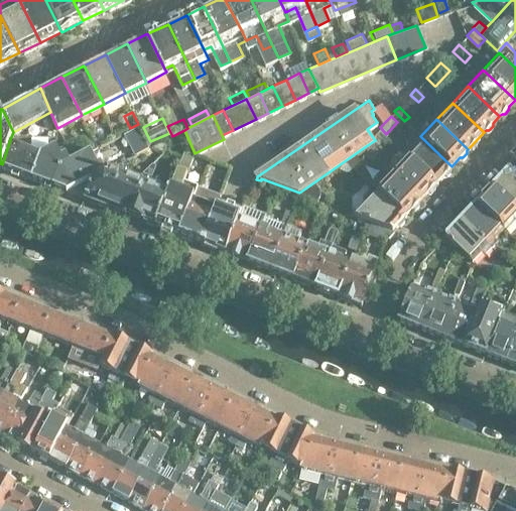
[(110,128),(94,137),(98,145),(115,136),(110,128)]
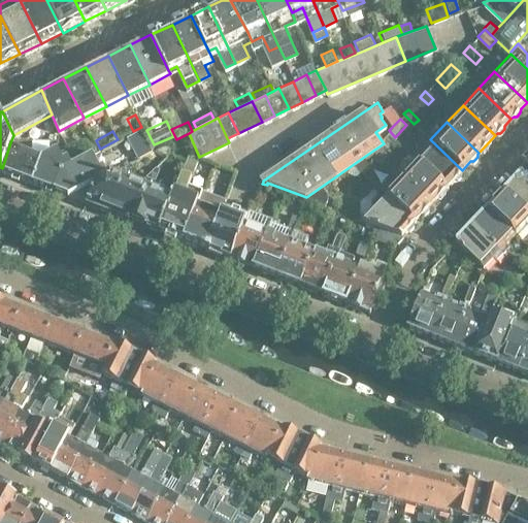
[(146,137),(129,146),(133,154),(151,145),(146,137)]
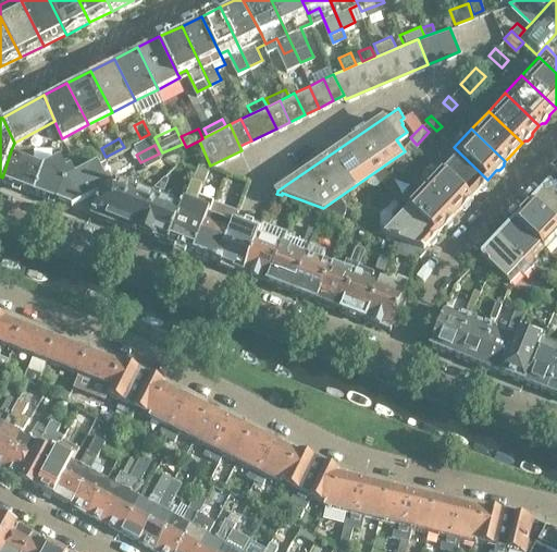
[(162,154),(174,158),(178,146),(162,154)]
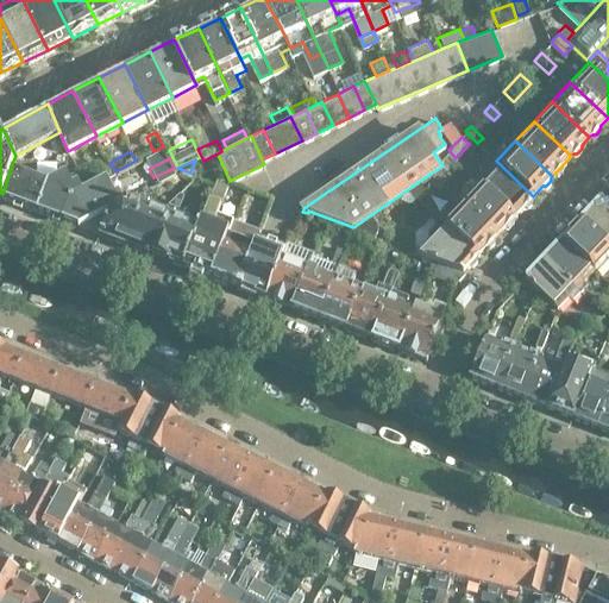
[(107,161),(98,167),(104,175),(113,170),(107,161)]
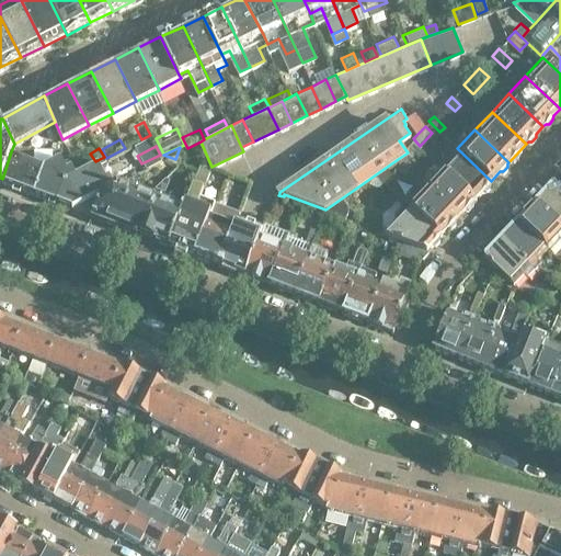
[(457,148),(441,166),(476,201),(490,185),(490,182),(491,181),(457,148)]
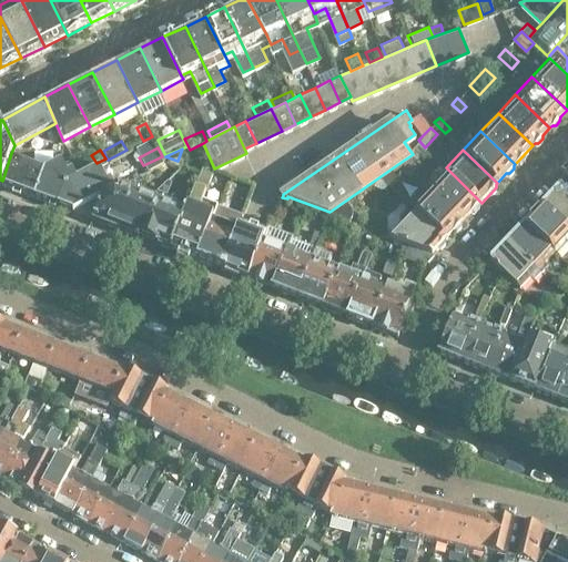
[(11,153),(2,181),(36,194),(47,164),(44,166),(11,153)]
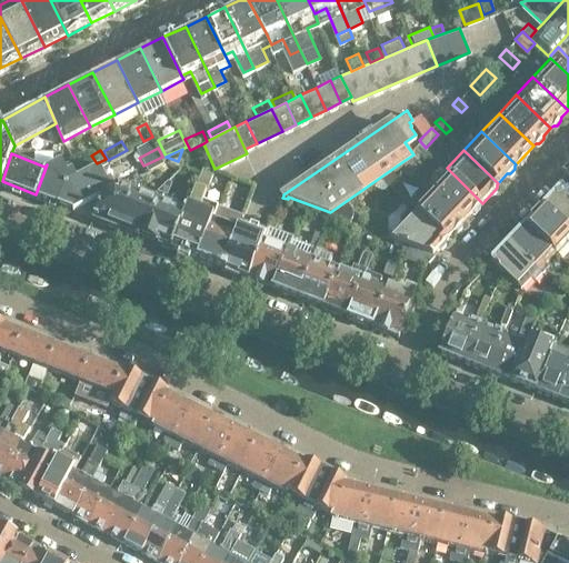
[(417,169),(413,154),(403,161),(415,171),(417,169)]
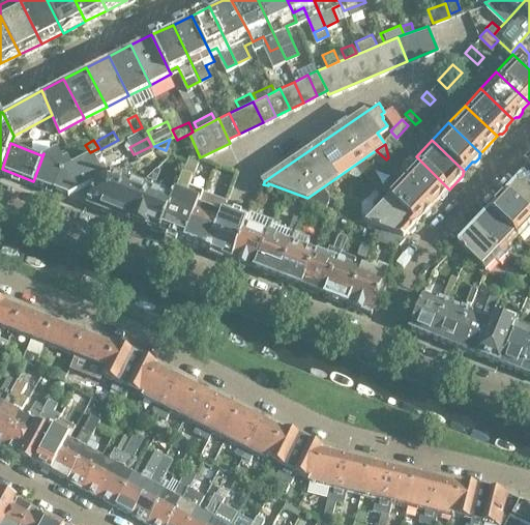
[(43,153),(33,181),(54,188),(62,169),(71,164),(67,155),(63,157),(57,147),(43,153)]
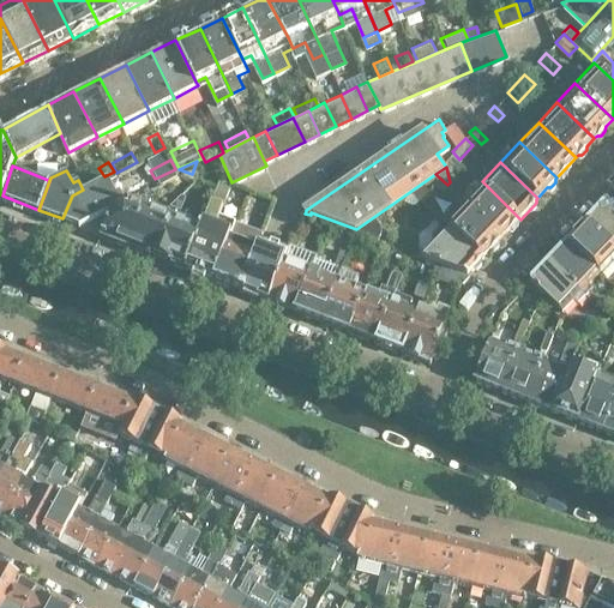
[(72,196),(62,218),(70,222),(76,220),(78,226),(100,234),(110,208),(125,200),(120,191),(115,193),(107,176),(83,190),(72,196)]
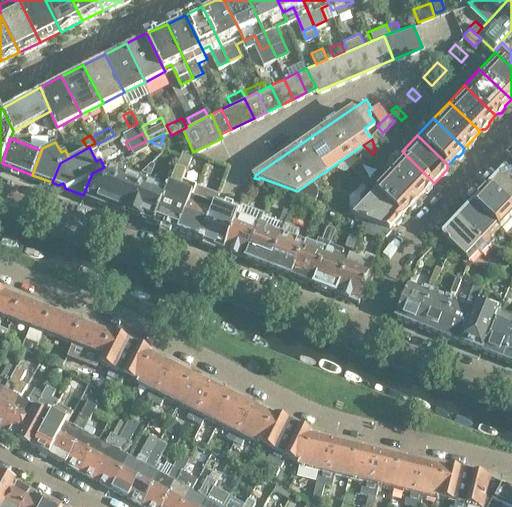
[(184,147),(170,184),(155,223),(178,232),(197,184),(182,178),(192,150),(184,147)]
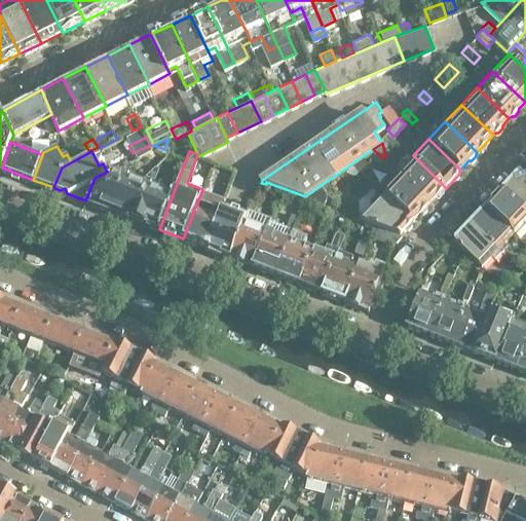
[(413,155),(397,172),(428,203),(437,194),(440,194),(444,190),(446,188),(413,155)]
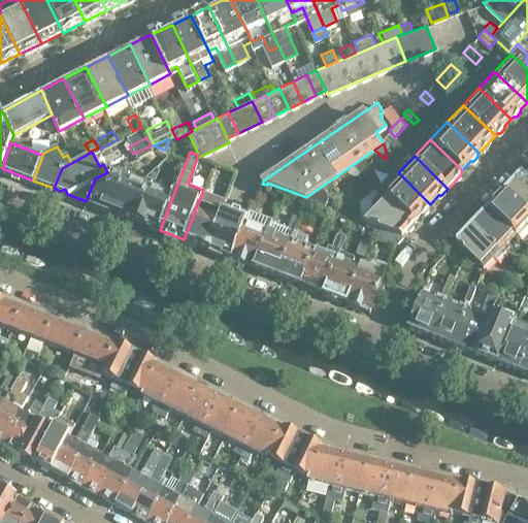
[(368,163),(363,158),(355,164),(362,169),(368,163)]
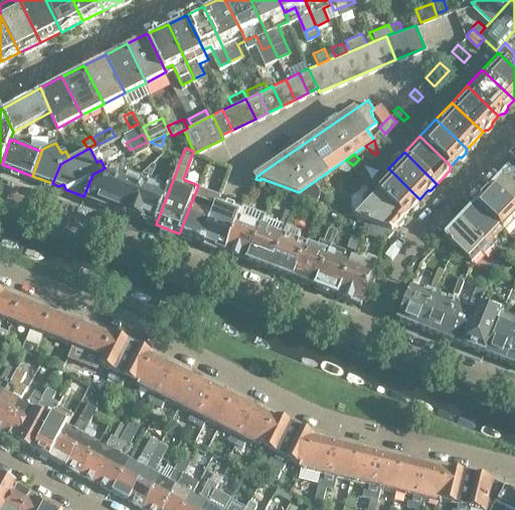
[(151,155),(141,162),(151,167),(157,156),(151,155)]
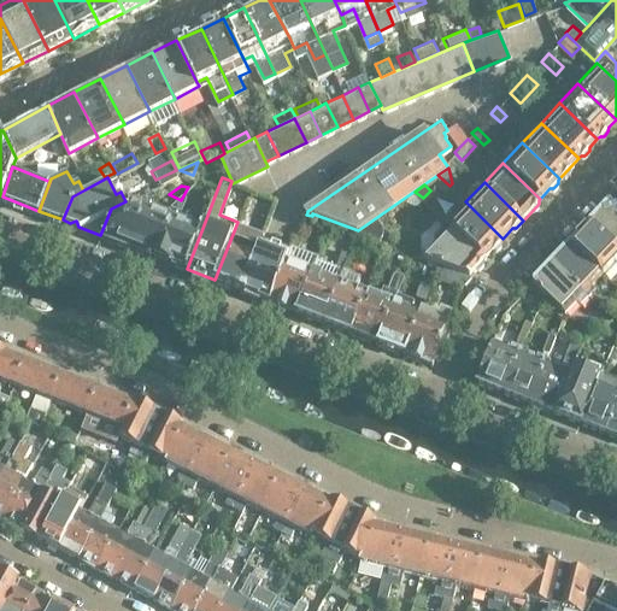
[(111,209),(100,235),(103,236),(144,252),(144,251),(159,210),(131,198),(125,201),(111,209)]
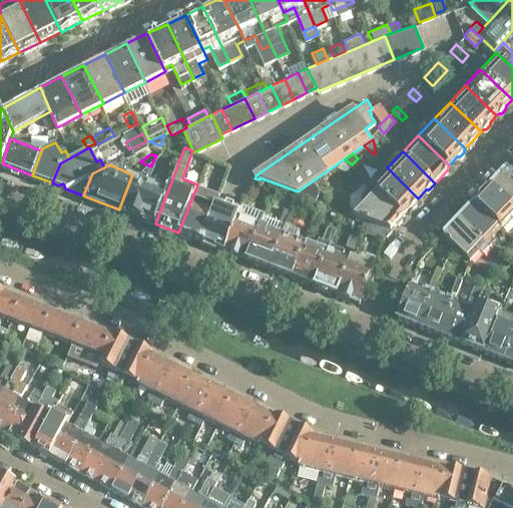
[(512,203),(512,173),(506,166),(490,183),(512,203)]
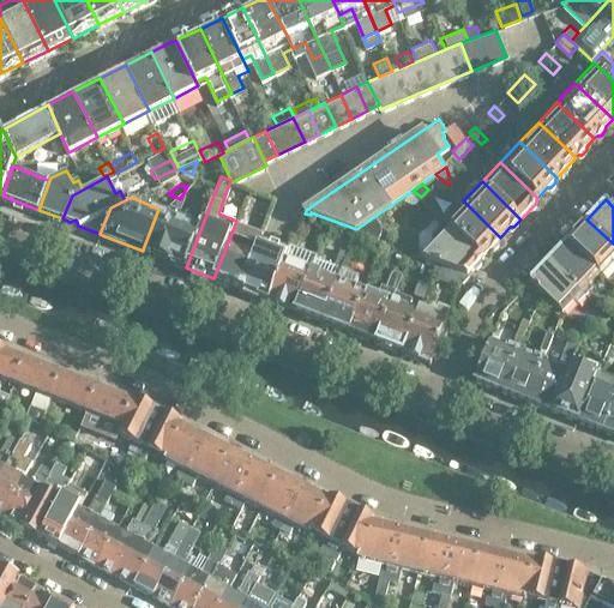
[(463,200),(445,221),(482,257),(491,247),(494,247),(499,242),(499,239),(500,238),(463,200)]
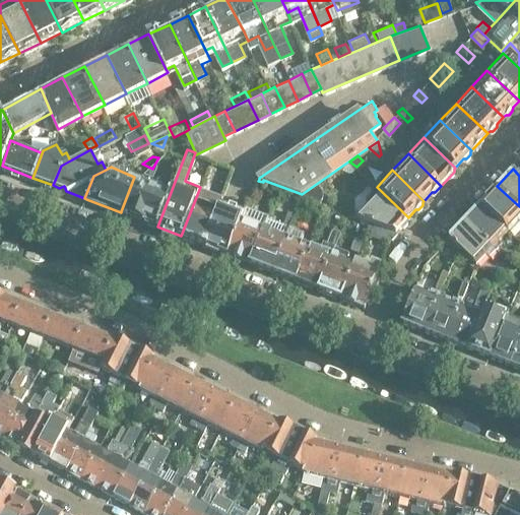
[(134,177),(121,211),(127,213),(127,214),(144,220),(153,223),(157,226),(157,227),(173,187),(136,173),(134,177)]
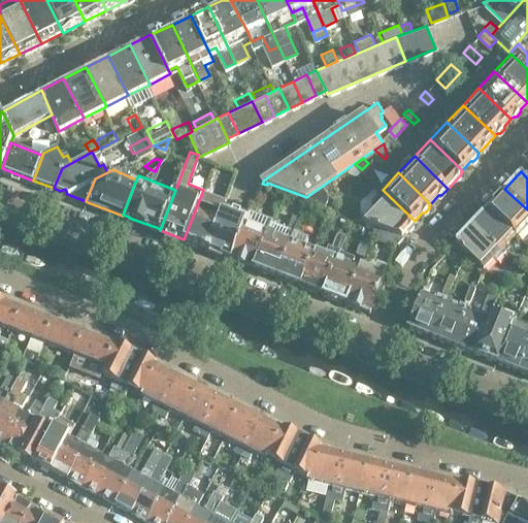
[(326,191),(323,186),(307,197),(325,204),(326,200),(327,197),(327,193),(326,191)]
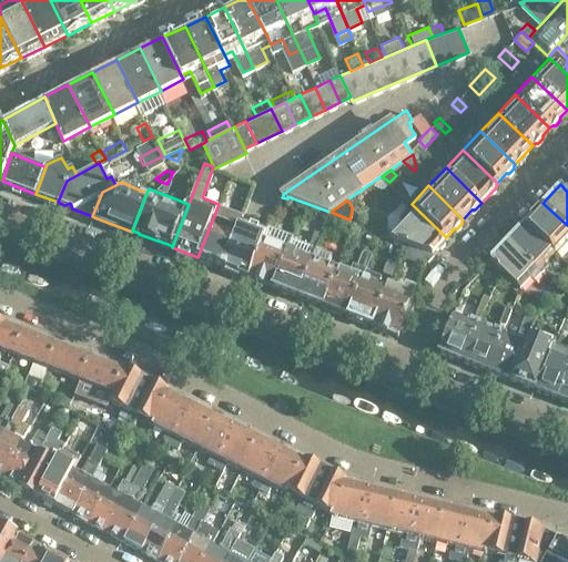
[(566,238),(567,239),(567,225),(543,203),(525,221),(556,248),(566,238)]
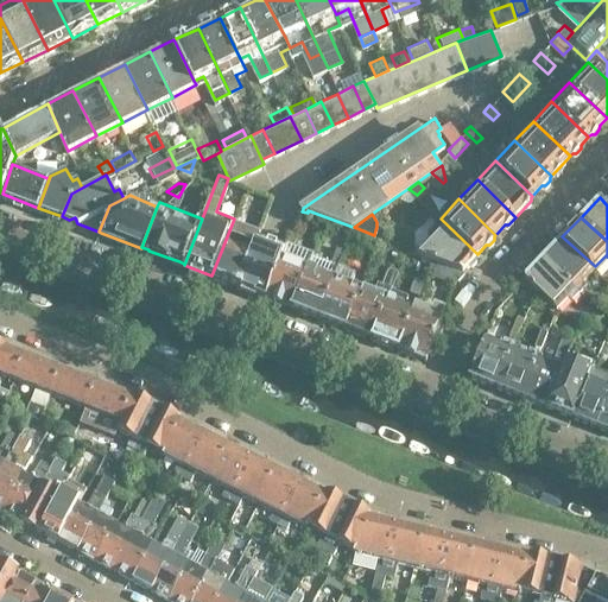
[(260,228),(234,219),(211,276),(238,285),(239,286),(255,244),(254,244),(260,228)]
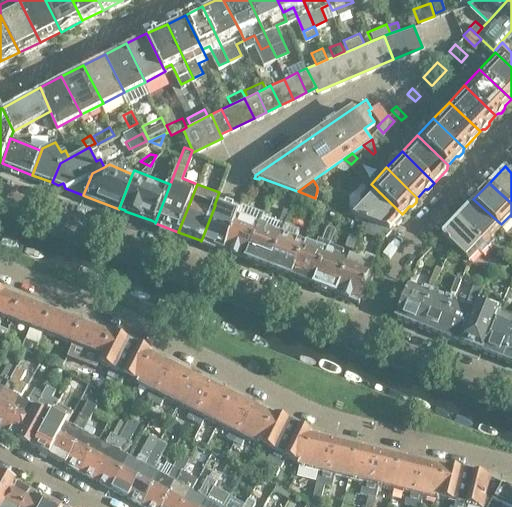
[(371,184),(360,195),(365,200),(353,212),(364,217),(390,227),(395,221),(398,221),(401,217),(401,215),(402,214),(371,184)]
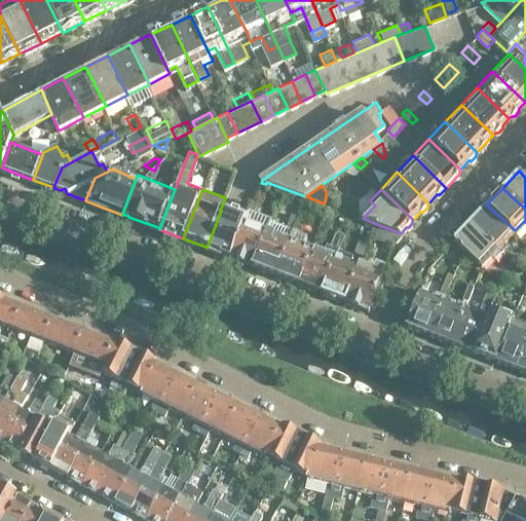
[(486,205),(472,221),(502,250),(509,244),(505,240),(515,230),(486,205)]
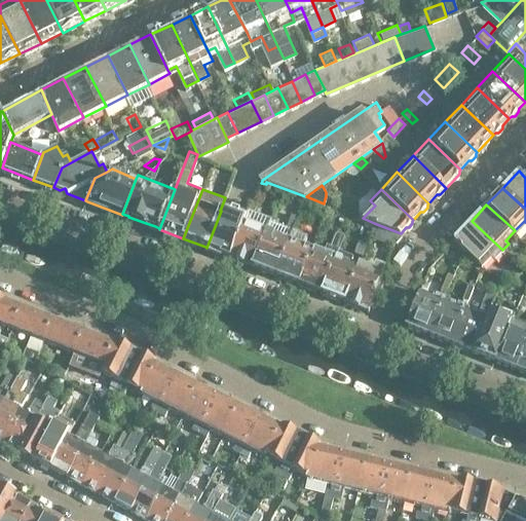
[(248,208),(242,219),(243,220),(230,257),(253,265),(253,264),(267,227),(271,217),(248,208)]
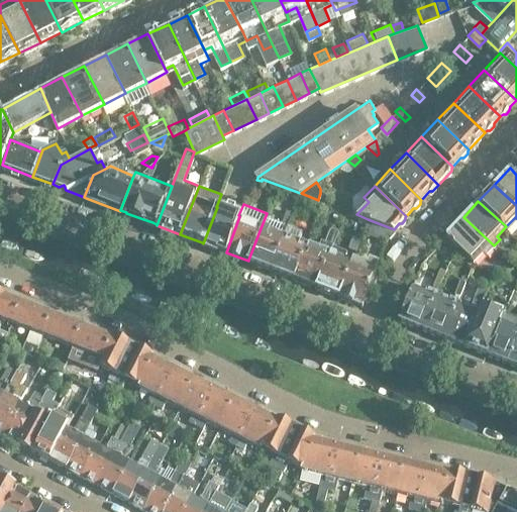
[(239,216),(238,215),(224,210),(217,207),(203,243),(202,242),(201,244),(212,248),(219,251),(219,249),(226,252),(239,216)]
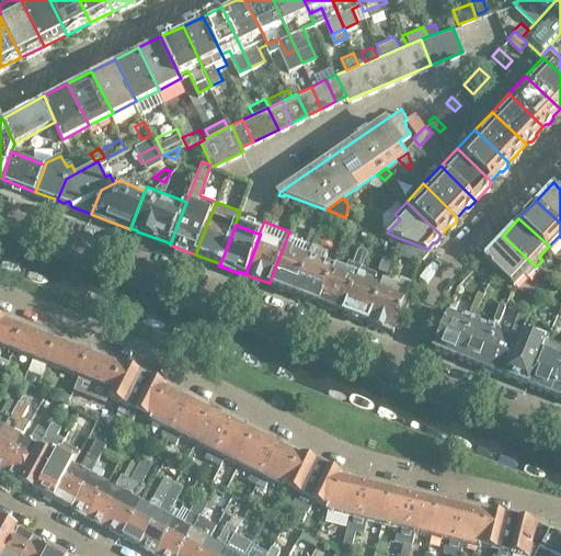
[(285,242),(270,282),(295,292),(310,251),(313,244),(319,228),(312,225),(306,241),(288,235),(285,242)]
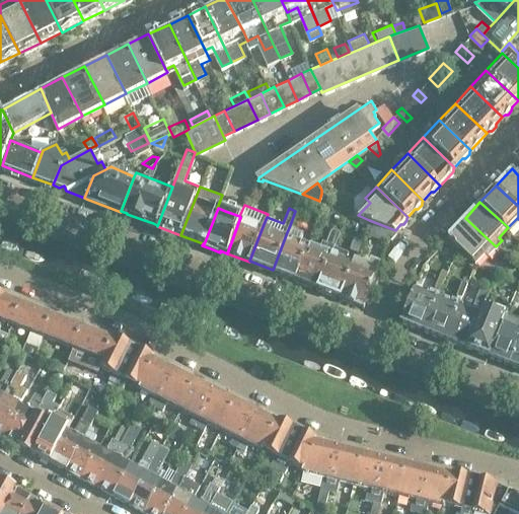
[(448,235),(449,236),(475,262),(487,249),(490,252),(496,246),(465,218),(448,235)]
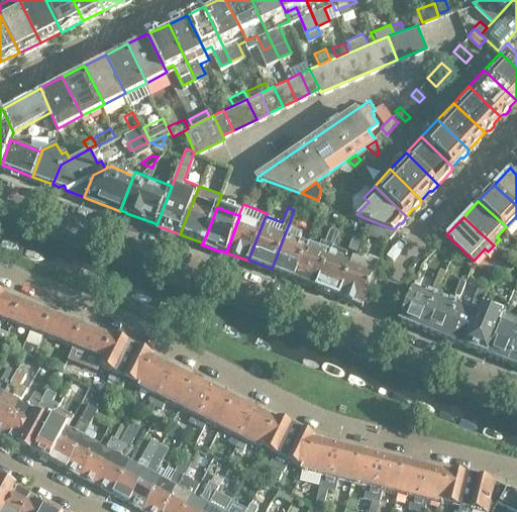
[(394,229),(368,219),(363,230),(381,237),(382,236),(386,239),(395,230),(394,229)]
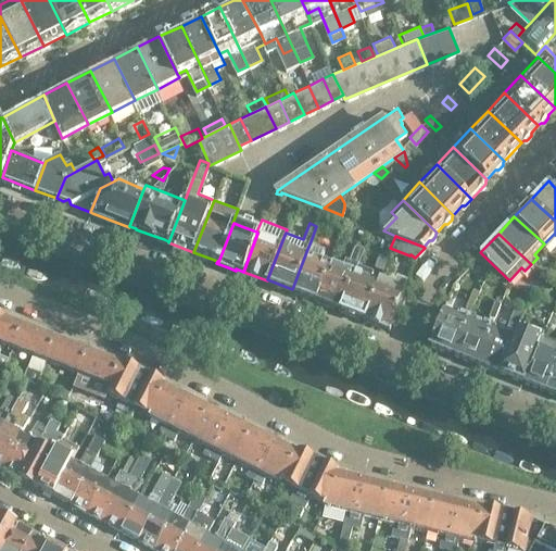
[(307,249),(292,289),(316,299),(331,259),(323,255),(326,247),(311,241),(307,249)]
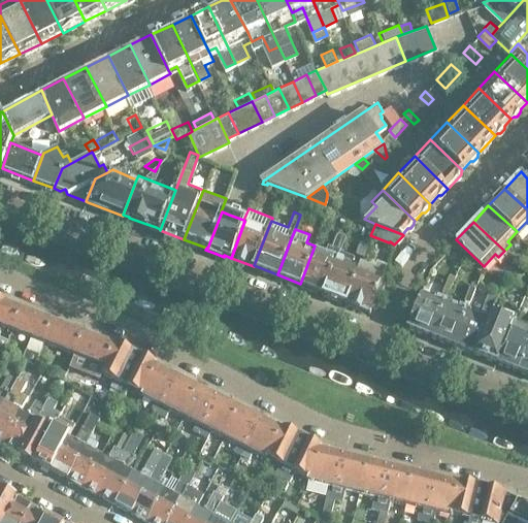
[(315,246),(300,284),(323,292),(338,254),(347,233),(339,230),(336,232),(332,243),(328,242),(326,249),(315,246)]
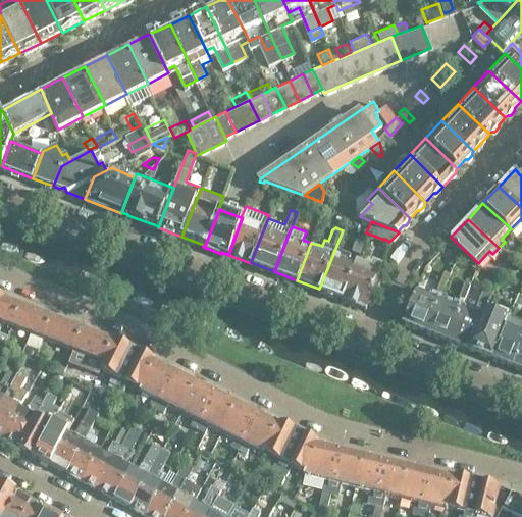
[(359,252),(363,244),(355,241),(351,249),(359,252)]
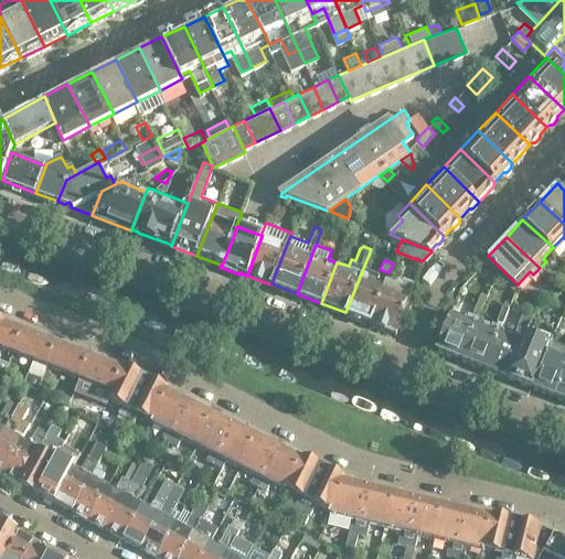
[(362,271),(345,312),(371,322),(386,280),(377,277),(380,271),(364,266),(362,271)]
